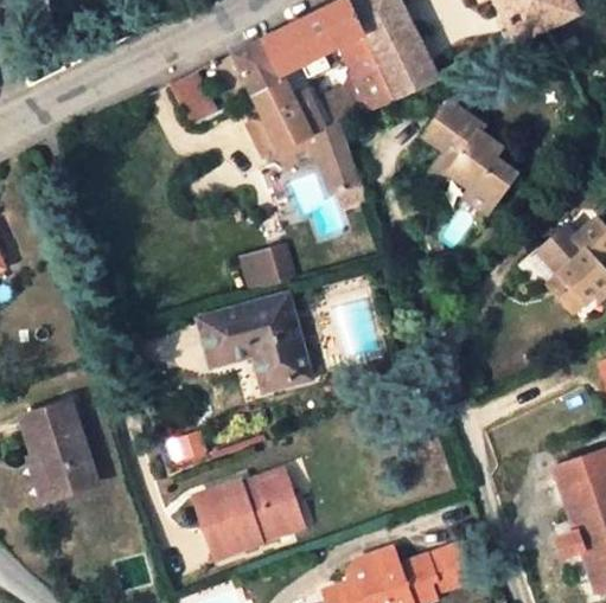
[(285,75),(308,63),(327,53),(343,45),(372,110),(395,98),(349,0),(337,0),(265,36),(282,76),(285,75)]
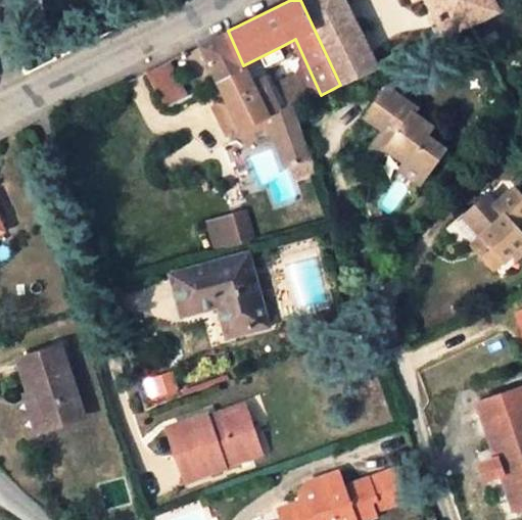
[(300,0),(340,85),(378,67),(348,4),(346,0),(300,0)]
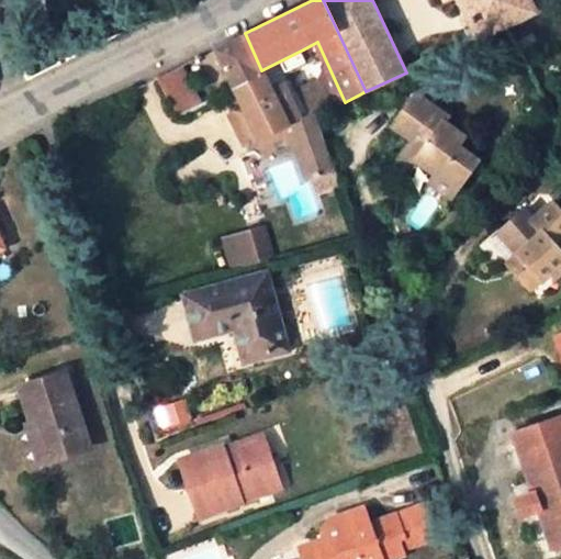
[(462,0),(481,36),(507,24),(537,10),(533,0),(462,0)]
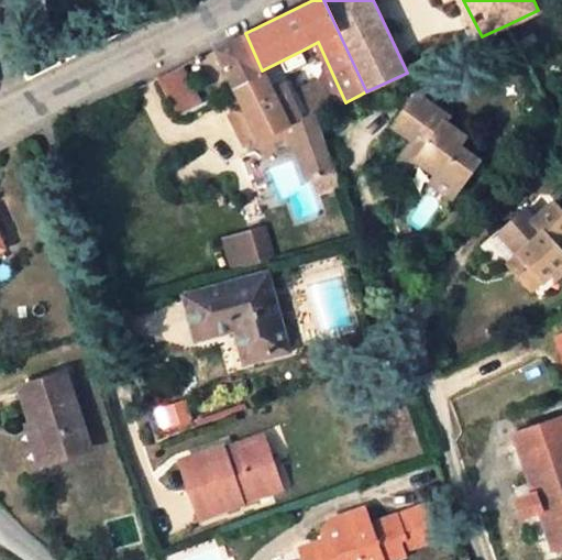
[(218,46),(237,87),(262,70),(245,33),(218,46)]
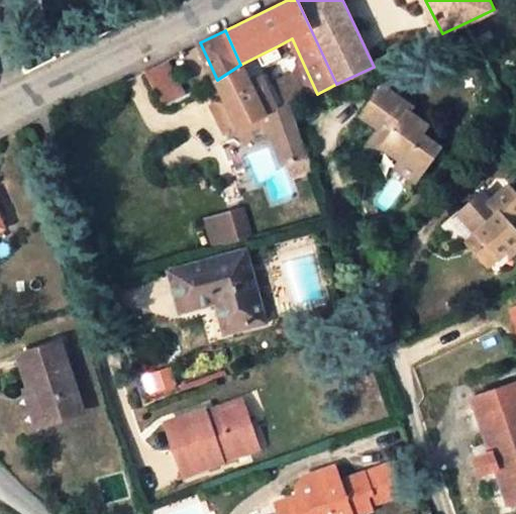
[(284,57),(279,45),(263,54),(268,65),(284,57)]
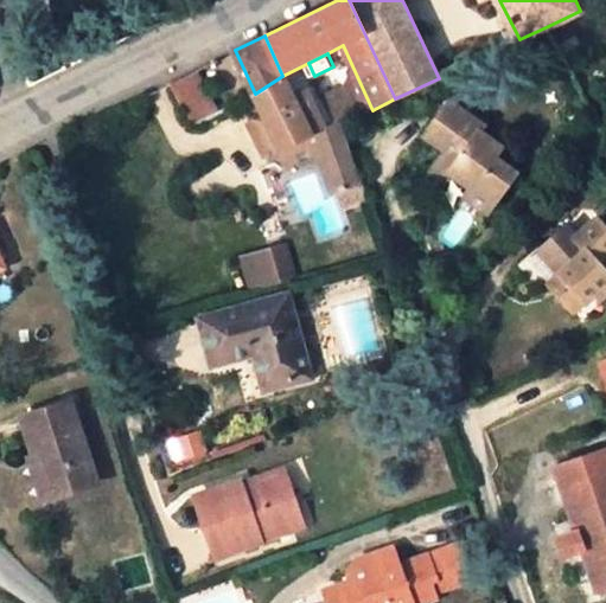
[(193,123),(219,111),(205,81),(224,72),(217,58),(173,81),(193,123)]
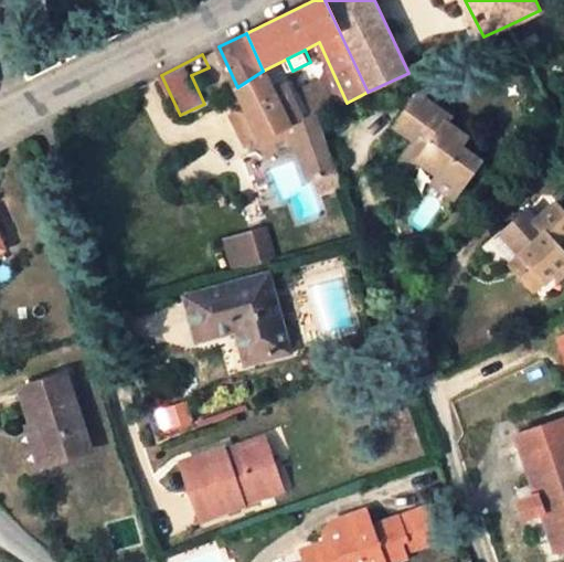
[(294,127),(288,116),(285,109),(293,105),(285,89),(278,94),(265,70),(263,71),(237,87),(246,104),(233,110),(249,146),(265,138),(273,156),(298,144),(314,180),(318,179),(322,190),(331,187),(333,192),(347,187),(321,115),(315,117),(294,127)]
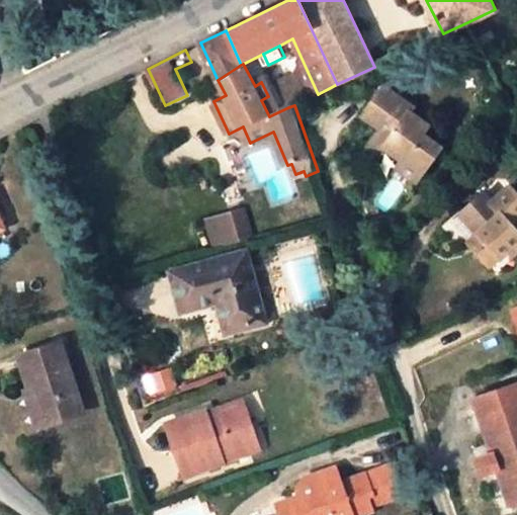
[(414,101),(384,80),(362,110),(392,132),(385,140),(404,153),(398,161),(417,175),(441,142),(423,127),(429,119),(410,106),(414,101)]
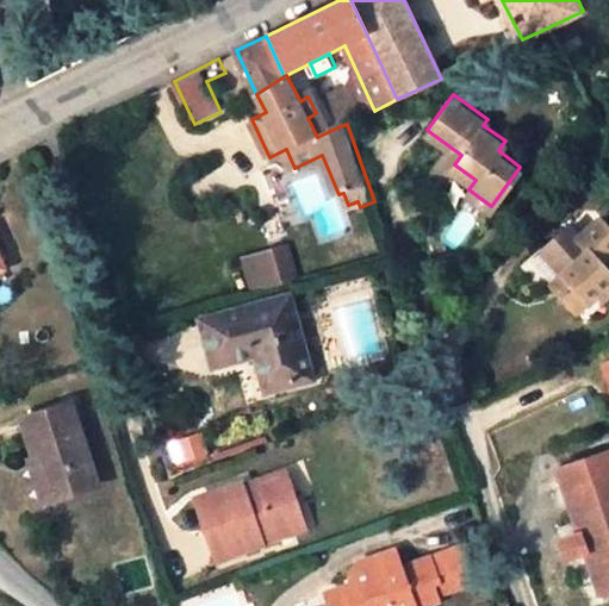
[(333,111),(335,114),(340,126),(347,124),(352,122),(345,106),(333,111)]
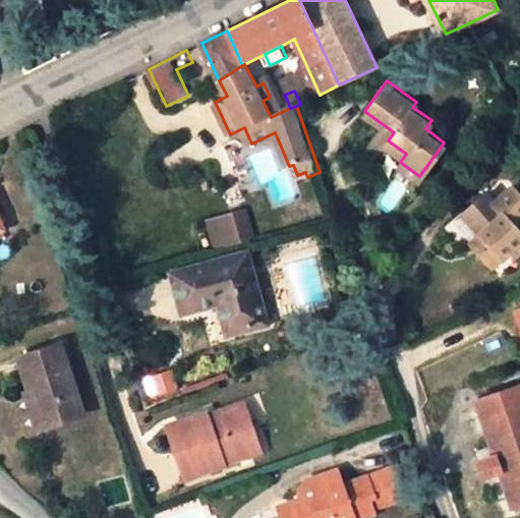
[(280,101),(266,107),(271,117),(290,108),(286,98),(280,101)]
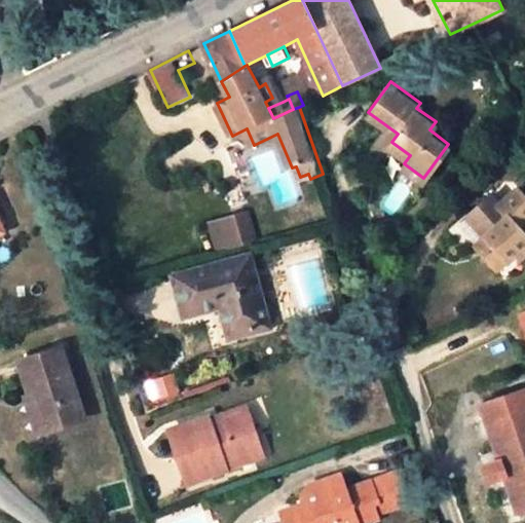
[(512,244),(522,254),(524,251),(524,227),(524,191),(521,187),(502,203),(493,194),(470,216),(486,234),(482,238),(498,256),(512,244)]
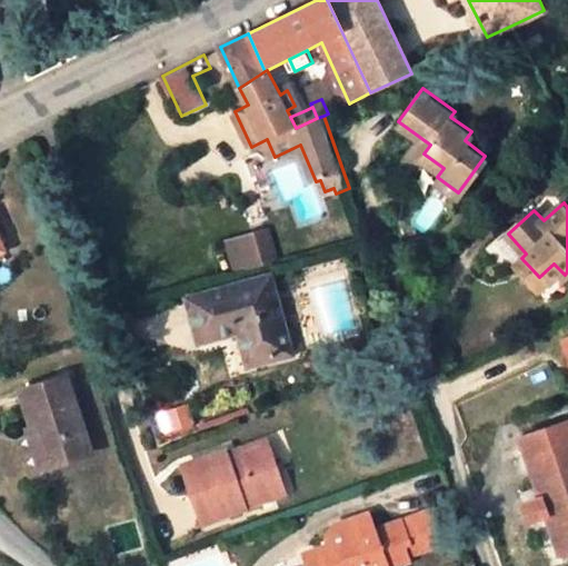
[(269,225),(223,236),(232,270),(279,257),(269,225)]
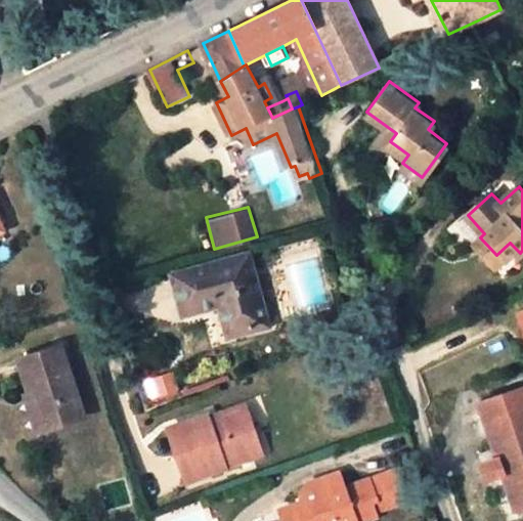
[(487,262),(496,255),(480,237),(472,245),(487,262)]
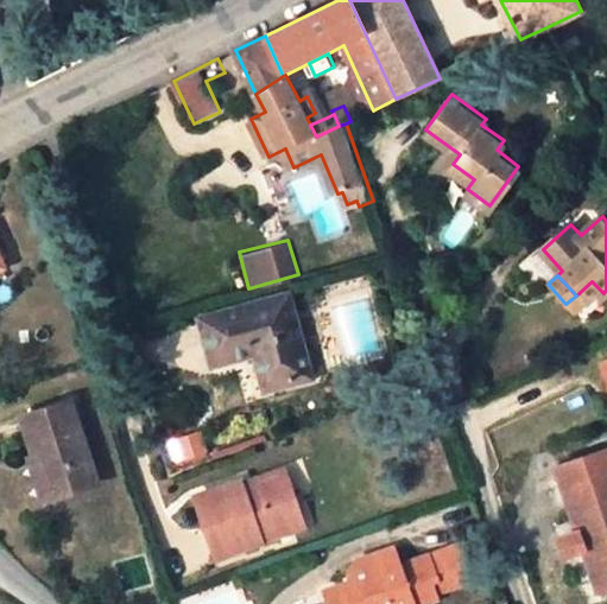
[(592,281),(576,296),(588,307),(604,293),(592,281)]
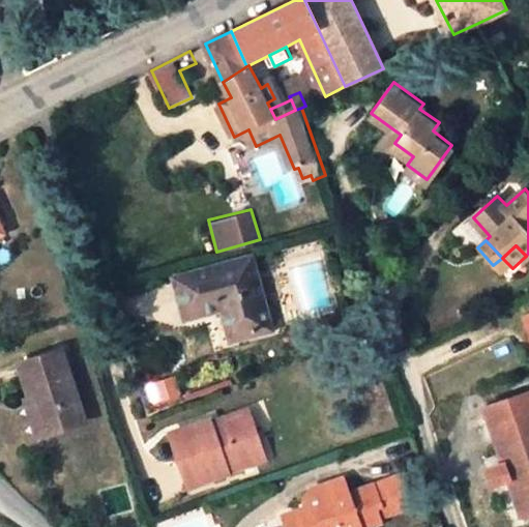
[(250,256),(172,276),(182,318),(217,309),(227,343),(269,332),(250,256)]
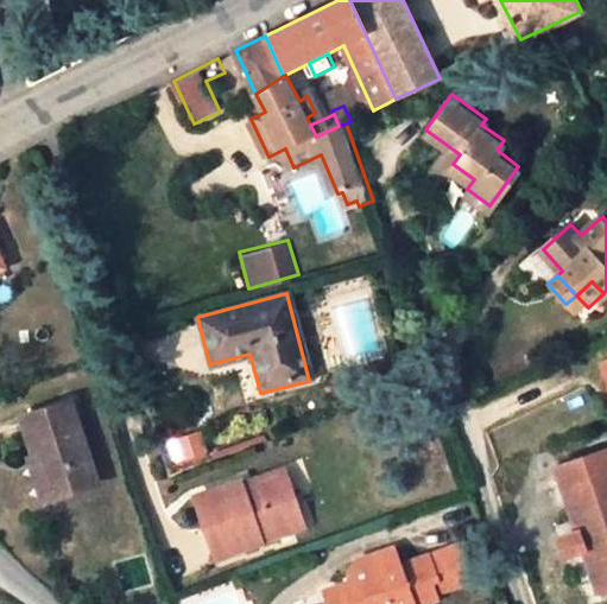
[(43,458),(56,500),(99,485),(71,401),(23,419),(35,461),(43,458)]
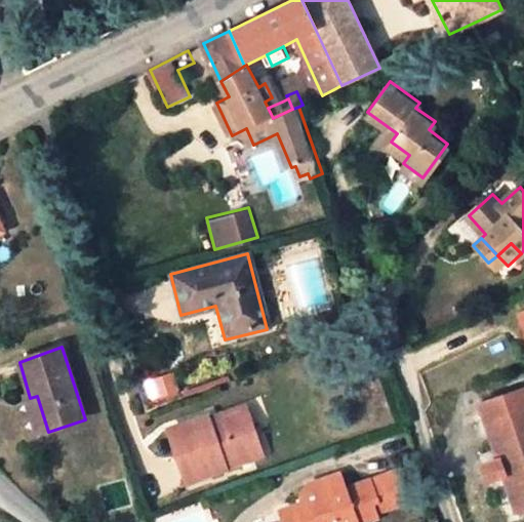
[(523,388),(481,403),(505,475),(517,511),(523,508),(523,388)]
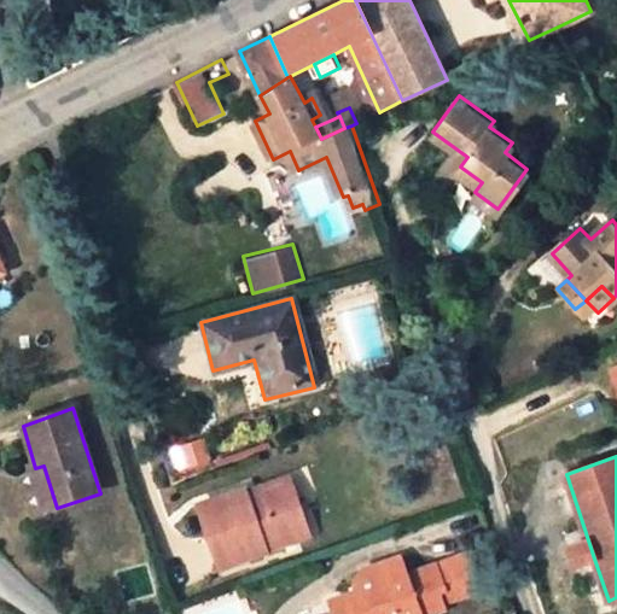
[(44,466),(35,468),(31,469),(45,513),(57,508),(44,466)]
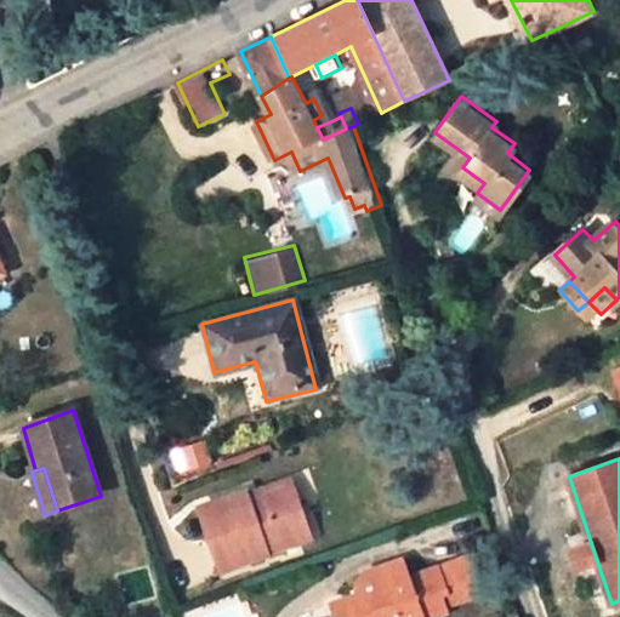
[(222,569),(289,546),(285,535),(307,527),(293,480),(249,493),(246,489),(200,503),(222,569)]
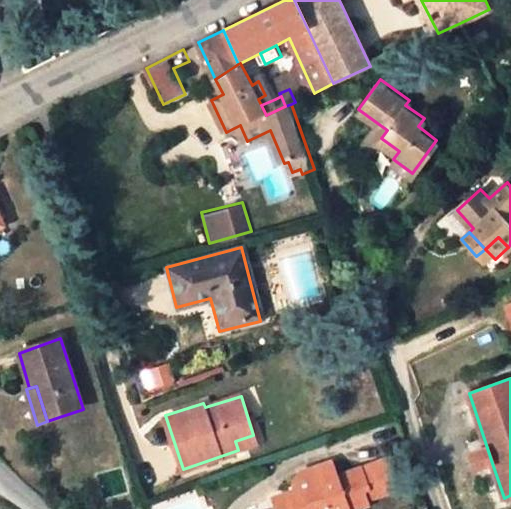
[(235,441),(238,450),(257,444),(253,435),(235,441)]
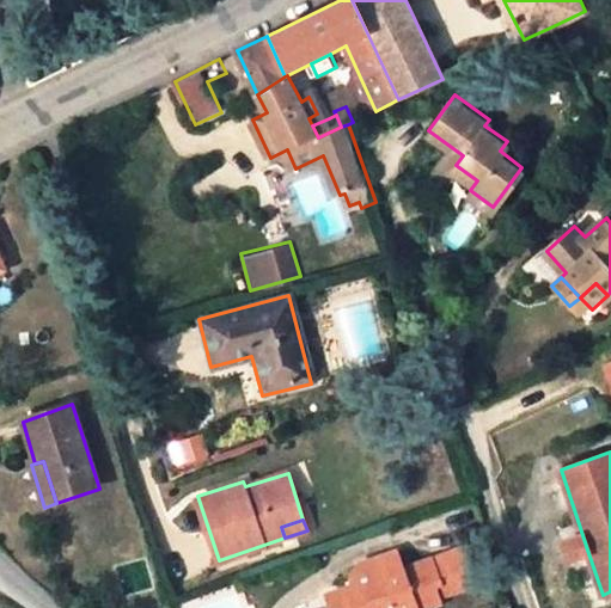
[(470,541),(432,556),(445,589),(483,575),(470,541)]
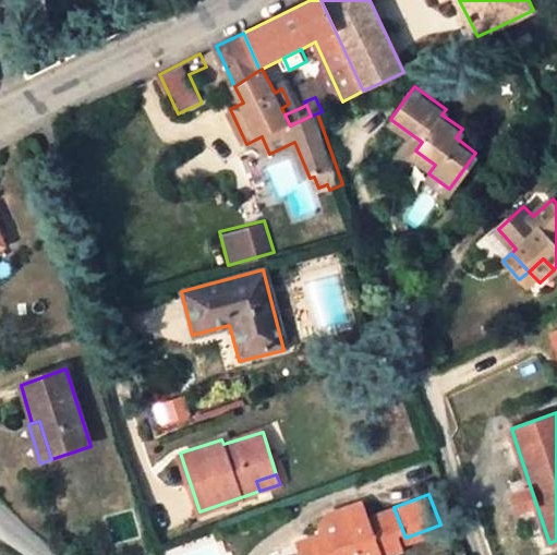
[(322,534),(304,541),(309,554),(390,554),(386,545),(406,538),(394,507),(368,516),(362,501),(327,514),(319,526),(322,534)]
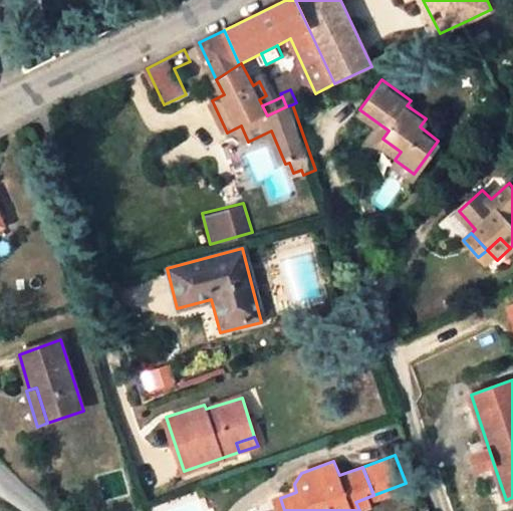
[(275,510),(284,510),(280,498),(296,492),(294,484),(270,492),(275,510)]
